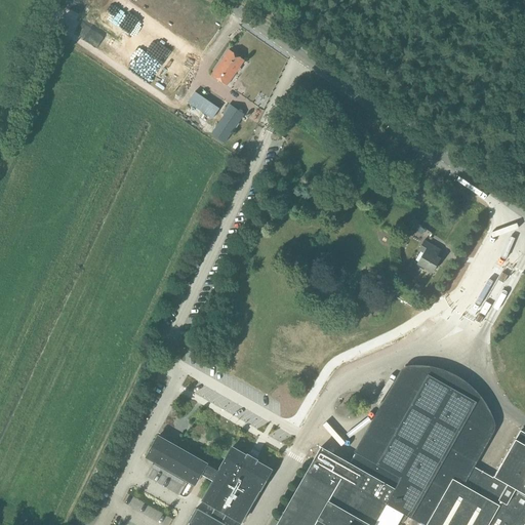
[(94,13),(81,36),(113,55),(118,46),(111,42),(119,29),(94,13)]
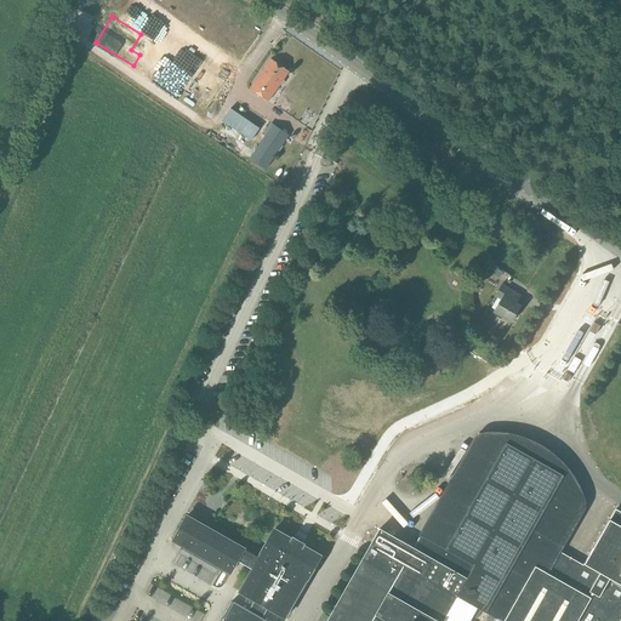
[(245,70),(246,58),(234,57),(233,69),(245,70)]
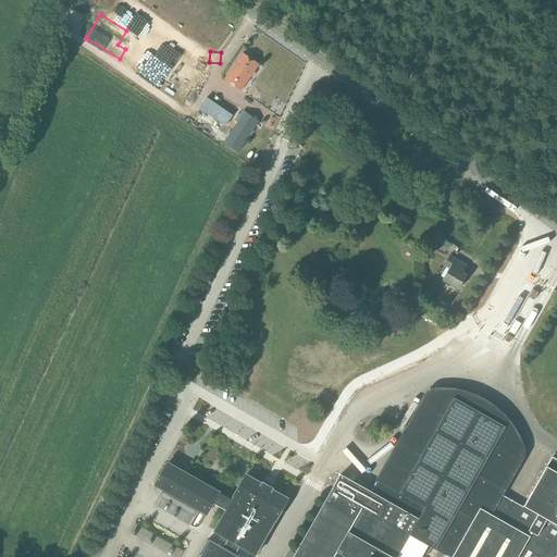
[(240,90),(259,64),(243,52),(224,79),(240,90)]
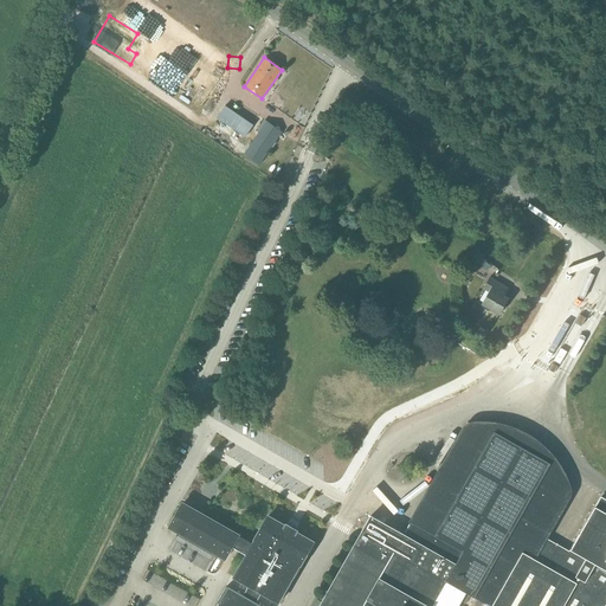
[(219,114),(213,124),(219,128),(226,118),(219,114)]
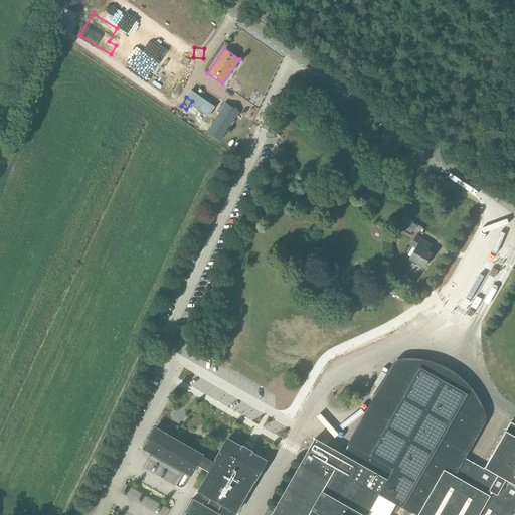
[(239,113),(224,104),(214,121),(207,131),(221,140),(239,113)]
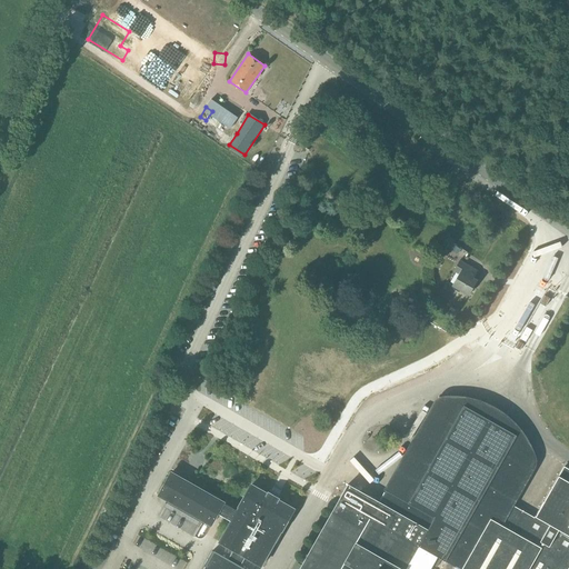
[(203,142),(217,149),(221,140),(208,133),(203,142)]
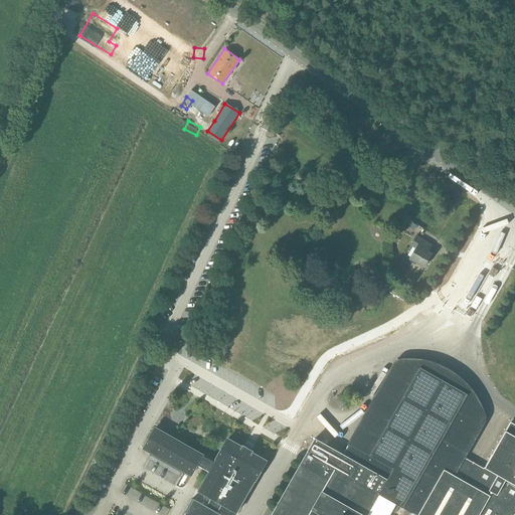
[(432,259),(434,255),(428,252),(433,245),(416,236),(410,245),(415,248),(409,259),(424,268),(430,258),(432,259)]
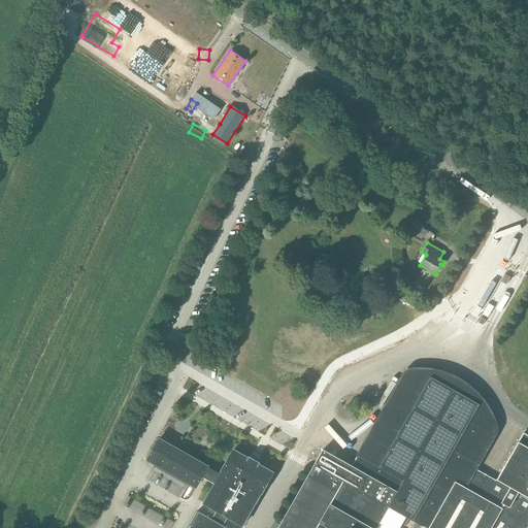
[(491,296),(496,286),(489,282),(483,291),(491,296)]
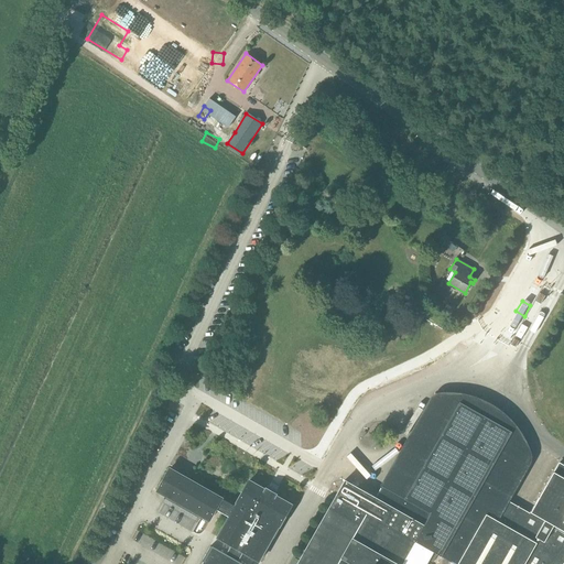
[(502,338),(509,342),(514,331),(516,331),(509,326),(509,327),(502,338)]
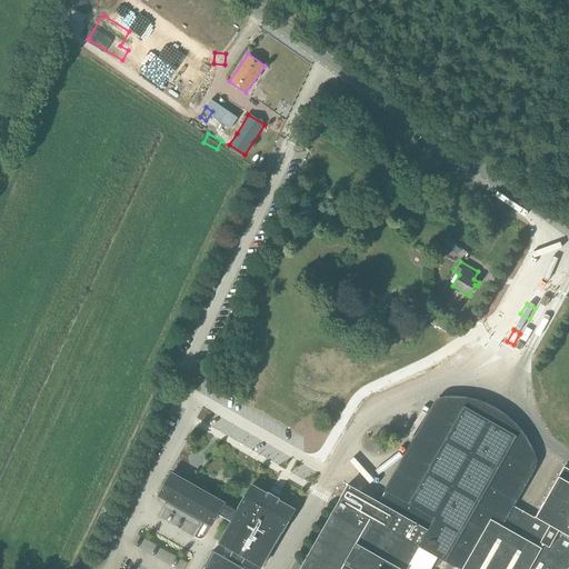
[(431,451),(413,441),(379,501),(348,483),(299,568),(406,568),(419,546),(446,561),(489,485),(482,481),(490,467),(497,471),(517,433),(511,426),(503,420),(507,418),(497,410),(483,403),(463,399),(463,400),(461,403),(460,402),(431,451)]
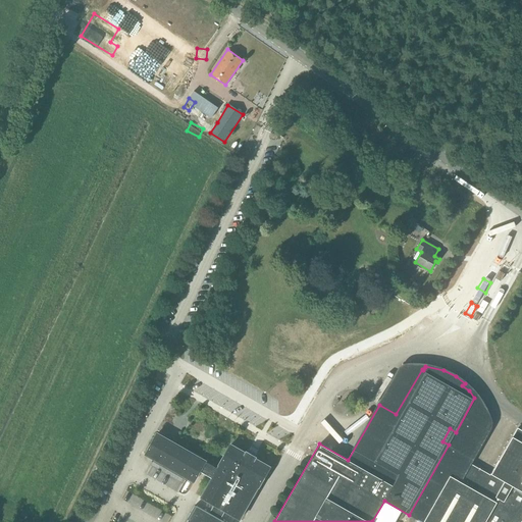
[(514,400),(518,396),(505,380),(501,383),(514,400)]
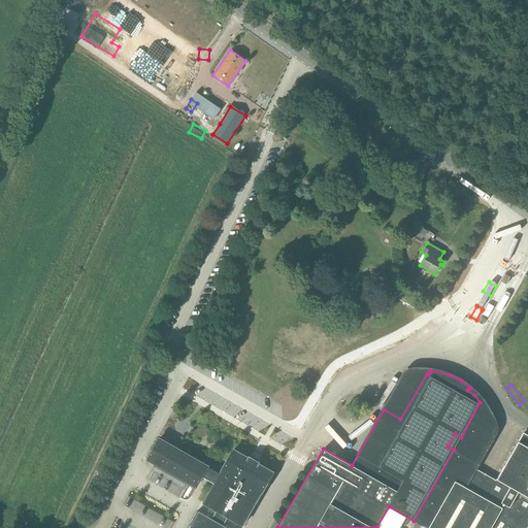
[(272,423),(269,429),(274,432),(278,425),(272,423)]
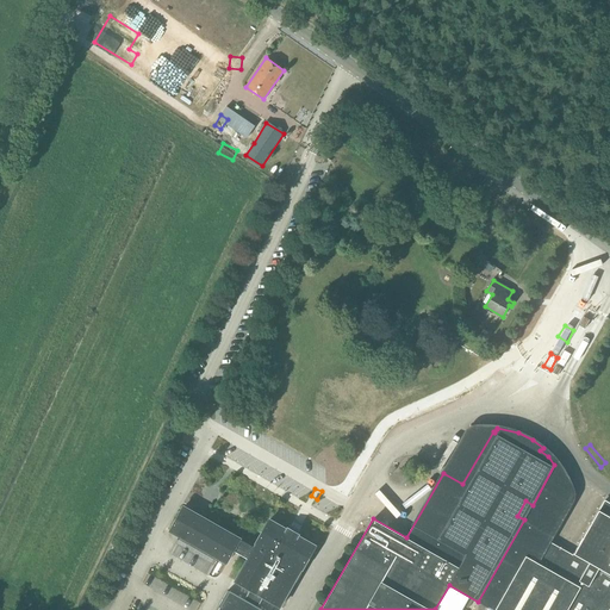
[(609,502),(604,499),(599,510),(598,510),(574,553),(573,555),(549,541),(542,553),(534,548),(528,558),(526,556),(495,609),(608,609),(609,608),(609,502)]
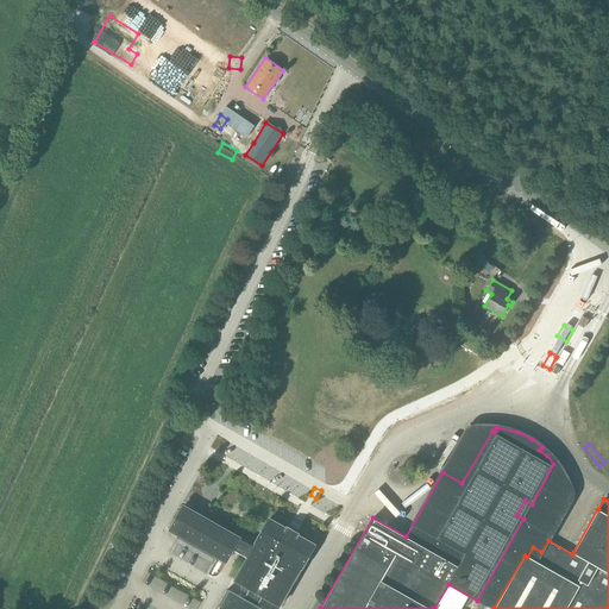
[(523,516),(531,504),(526,502),(519,514),(523,516)]
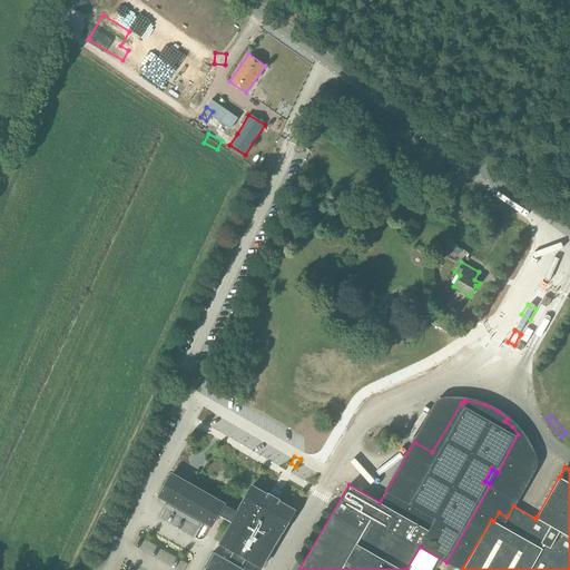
[(220,543),(246,558),(262,567),(282,531),(282,532),(294,510),(252,485),(239,508),(241,508),(238,512),(224,503),(172,473),(159,495),(212,526),(218,514),(232,523),(220,543)]
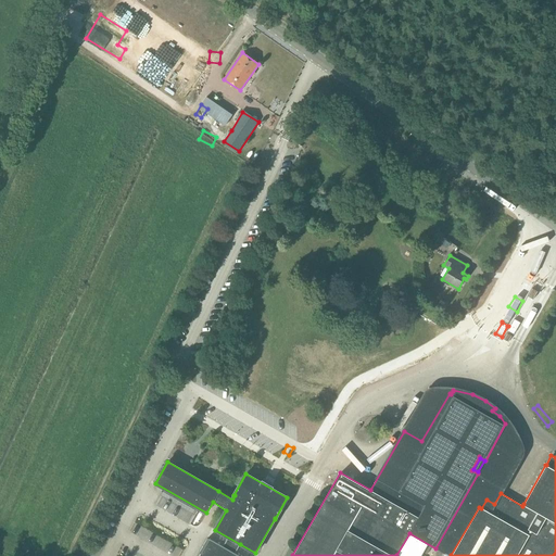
[(240,544),(228,538),(223,546),(210,539),(209,540),(207,539),(199,553),(201,554),(199,555),(240,555),(235,553),(240,544)]
